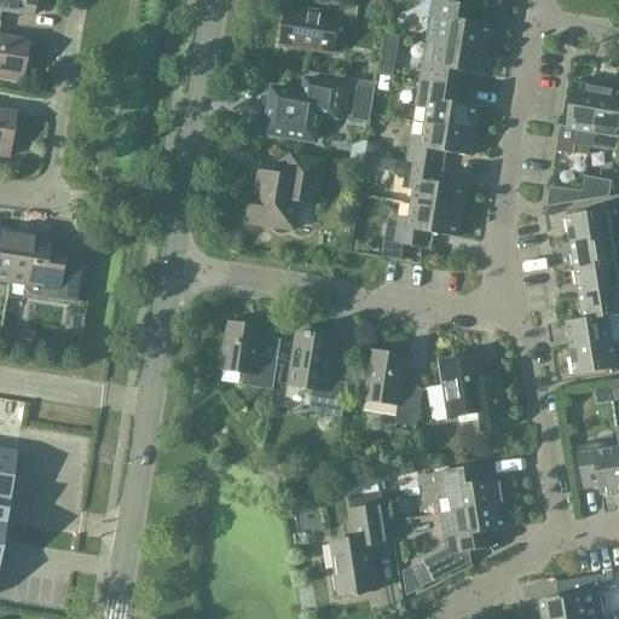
[(0,0),(0,11),(32,17),(34,0),(0,0)]
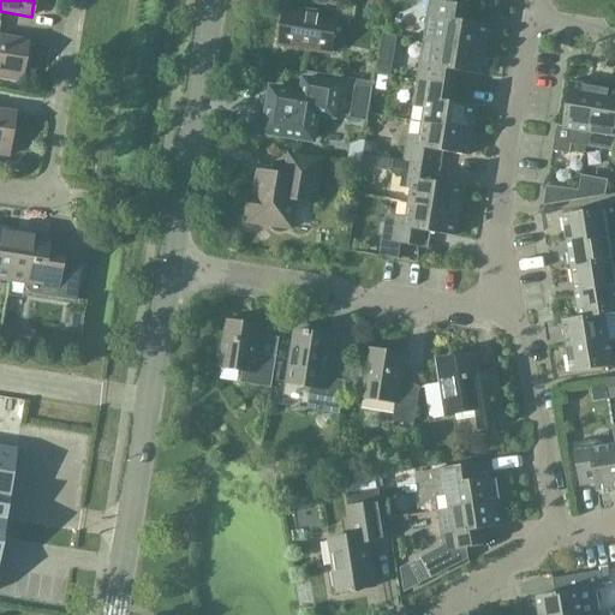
[(378,10),(380,0),(366,0),(366,7),(378,10)]
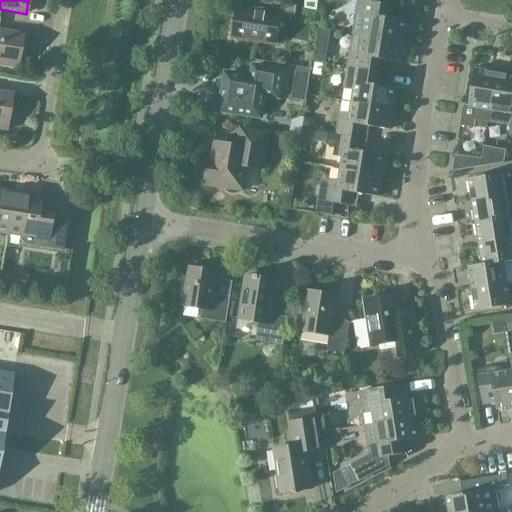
[(294,18),(296,5),(272,1),(270,12),(237,7),(232,37),(275,44),(280,15),(294,18)]
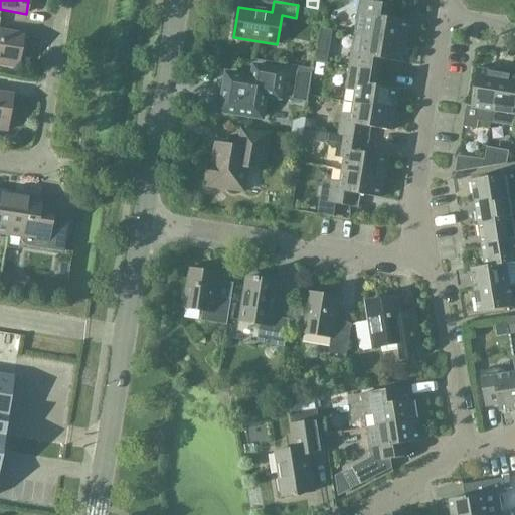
[(409,22),(389,18),(391,6),(360,1),(355,34),(405,42),(409,22)]
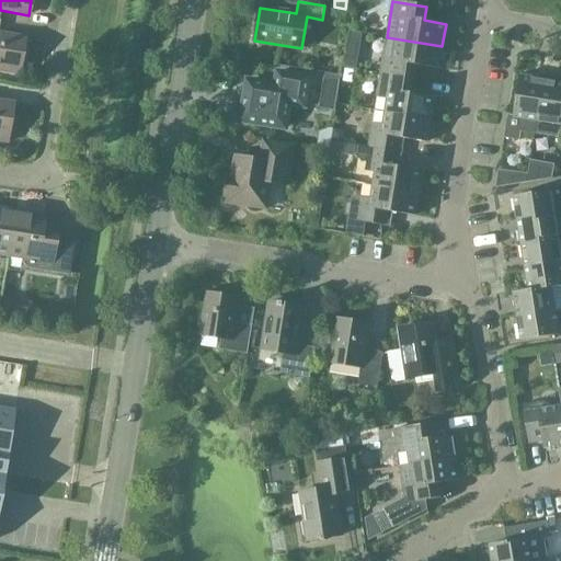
[(33,35),(34,23),(11,20),(10,32),(33,35)]
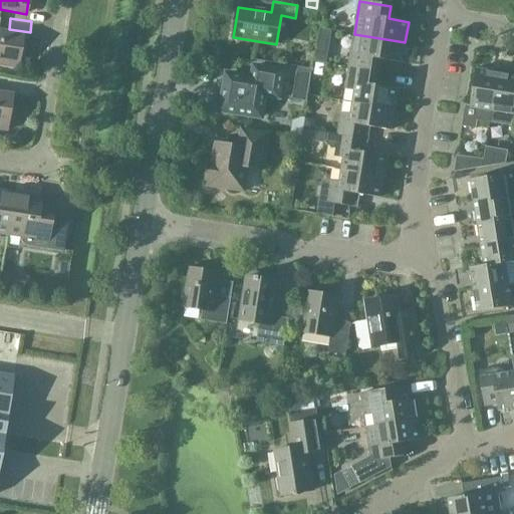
[(0,65),(16,69),(22,35),(0,31),(0,65)]
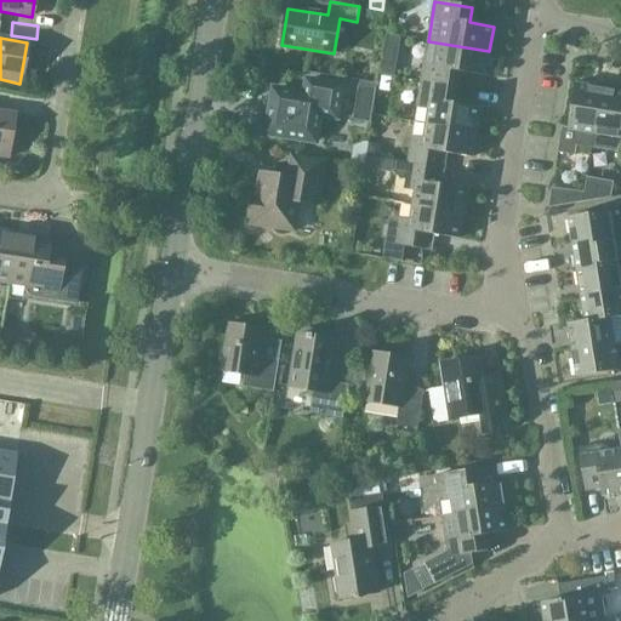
[(426,56),(421,83),(459,89),(461,73),(485,77),(489,51),(428,41),(426,56)]
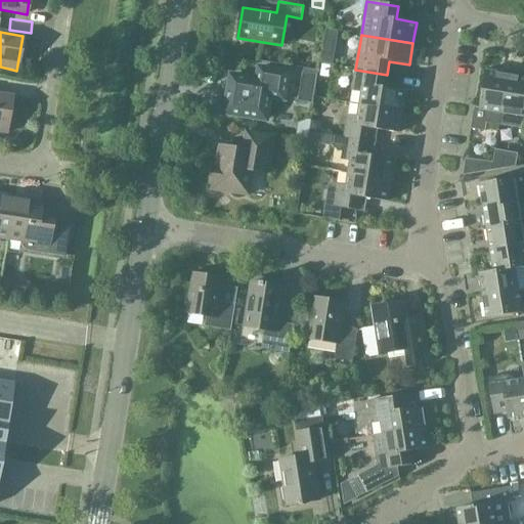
[(284,99),(288,73),(259,69),(257,81),(231,76),(225,113),(266,119),(269,97),(284,99)]
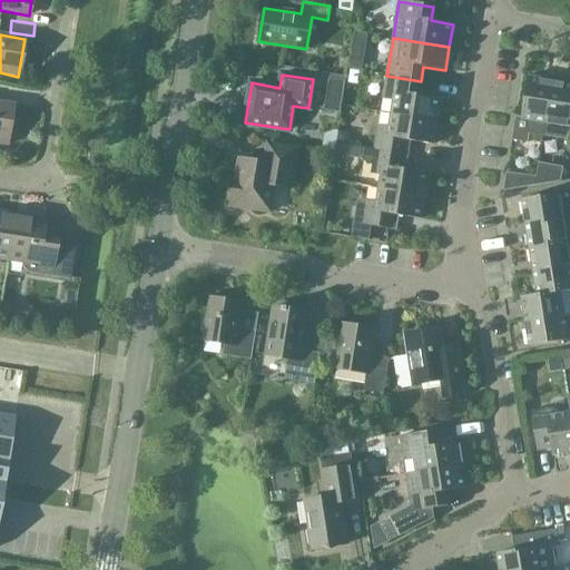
[(421,81),(386,76),(382,99),(393,101),(391,115),(436,121),(441,99),(419,95),(421,81)]
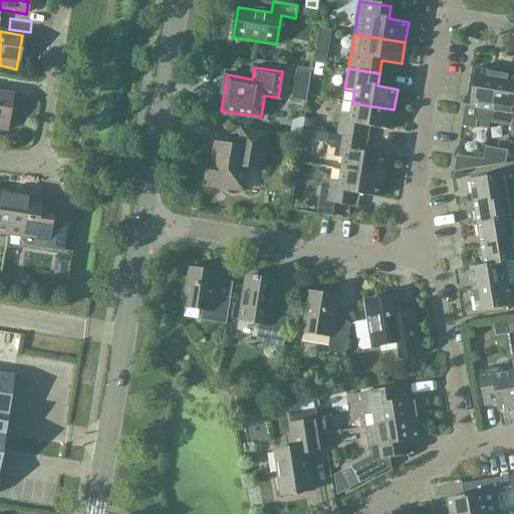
[(310,73),(296,70),(291,99),(306,101),(310,73)]
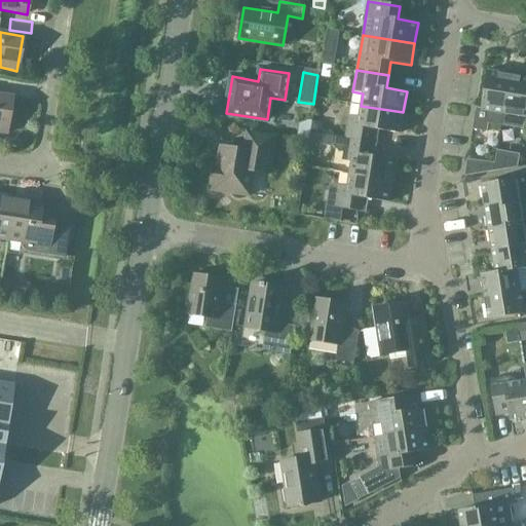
[(501,126),(510,75),(487,72),(481,109),(476,108),(473,129),(487,133),(488,124),(501,126)]
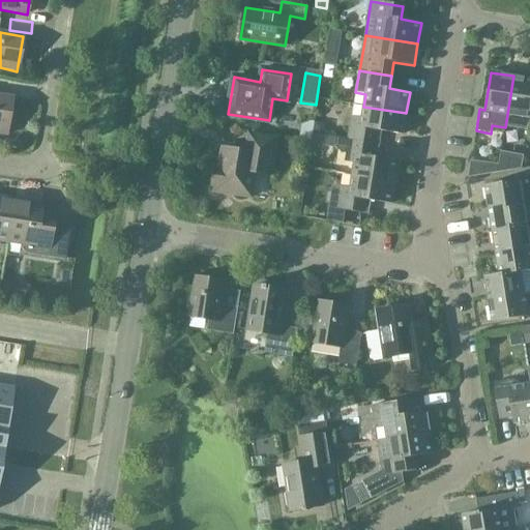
[(527,130),(529,118),(529,112),(529,78),(513,76),(505,127),(527,130)]
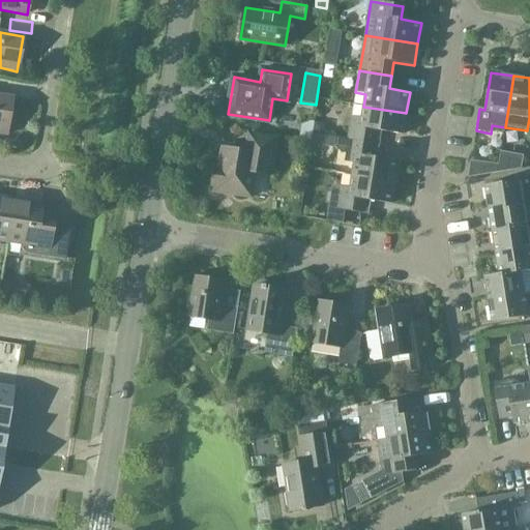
[(0,135),(6,136),(12,98),(0,95),(0,135)]
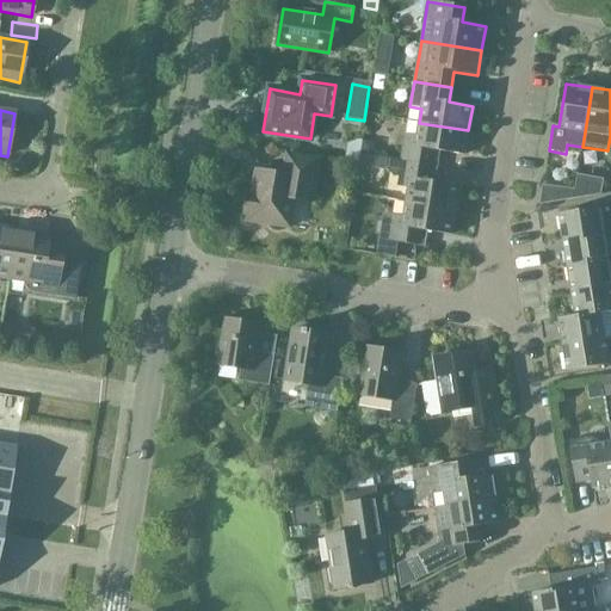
[(464,155),(468,130),(419,123),(417,136),(406,135),(401,161),(431,166),(433,150),(464,155)]
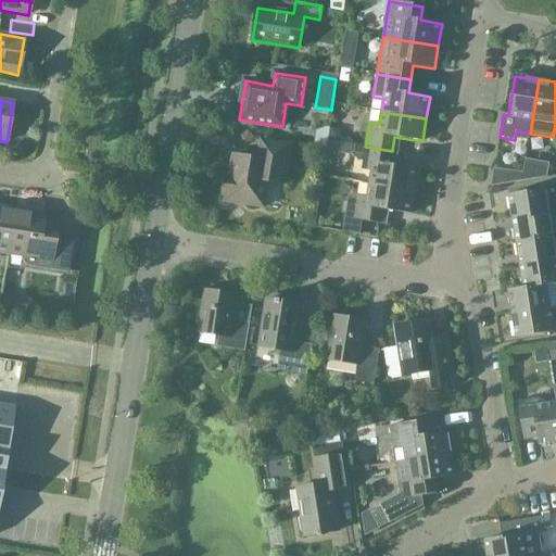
[(283,184),(290,146),(262,140),(258,160),(234,155),(230,176),(226,175),(223,194),(227,196),(226,201),(264,206),(267,181),(283,184)]
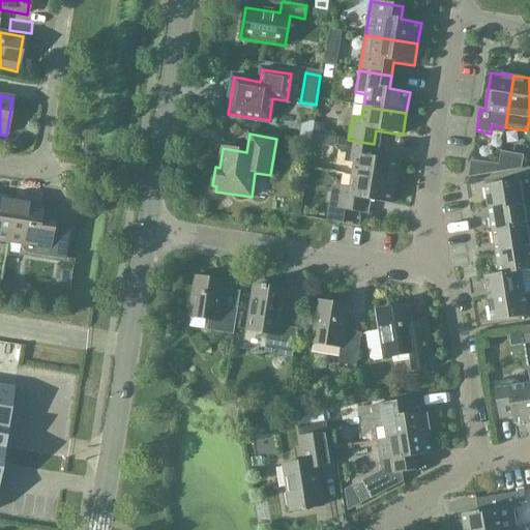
[(372,156),(374,144),(348,140),(335,137),(334,145),(341,152),(346,153),(345,162),(354,164),(352,176),(394,182),(399,162),(372,156)]
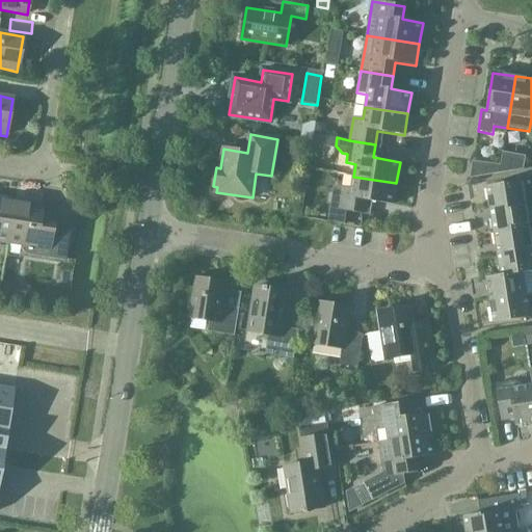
[(500,165),(498,174),(523,169),(525,157),(502,153),(500,165)]
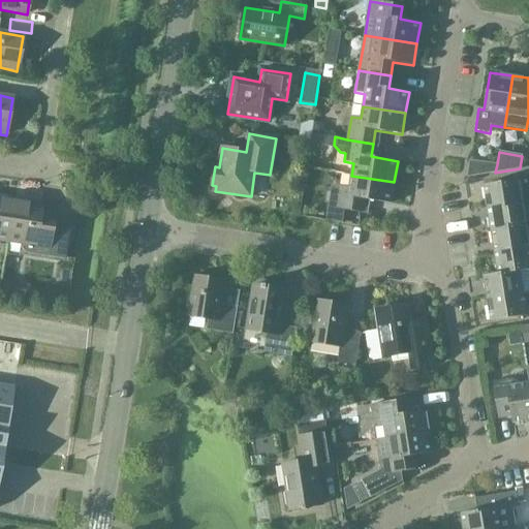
[(495,173),(497,164),(469,160),(466,177),(495,173)]
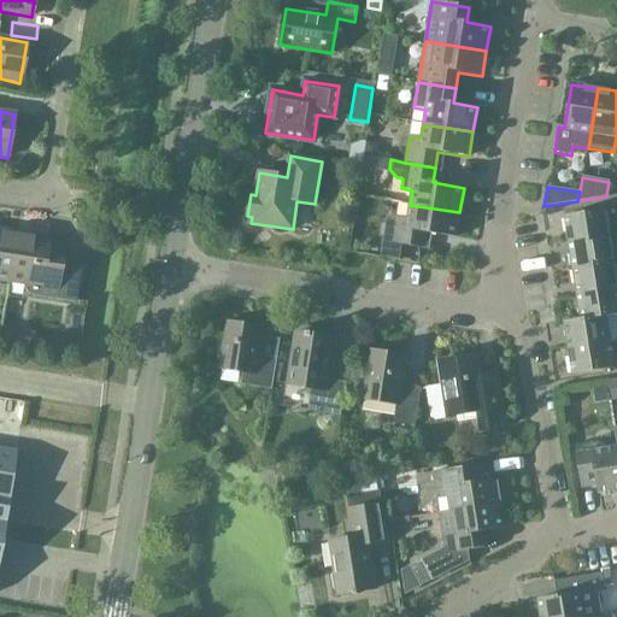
[(564,217),(569,244),(610,236),(616,234),(616,203),(601,206),(601,211),(564,217)]
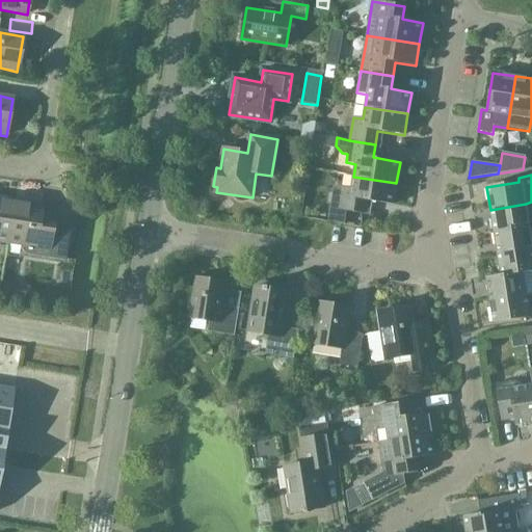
[(393,205),(396,183),(353,177),(351,189),(342,187),(338,210),(364,214),(366,201),(393,205)]
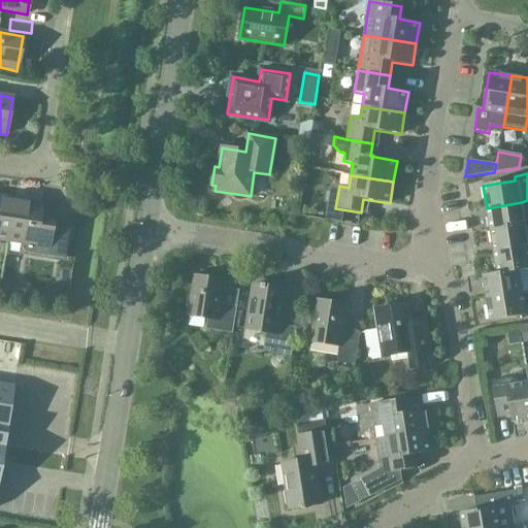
[(0,239),(7,241),(14,199),(0,197),(0,239)]
